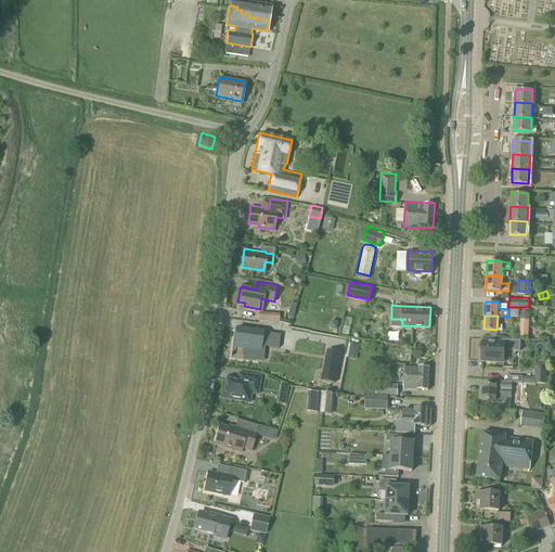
[(529,318),(520,318),(520,328),(529,328),(529,318)]
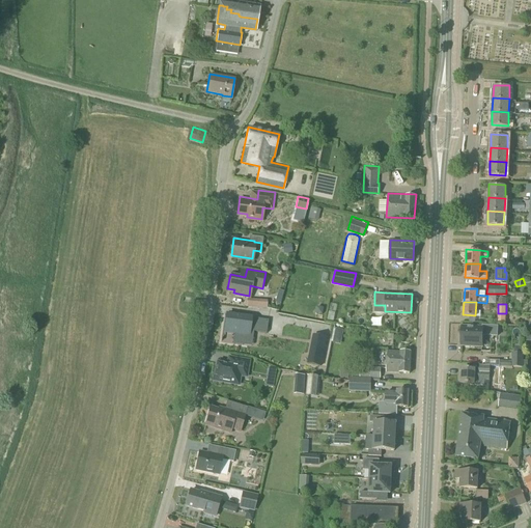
[(231,342),(242,344),(242,343),(246,343),(248,329),(252,330),(252,331),(266,333),(268,320),(223,313),(221,331),(233,333),(231,342)]
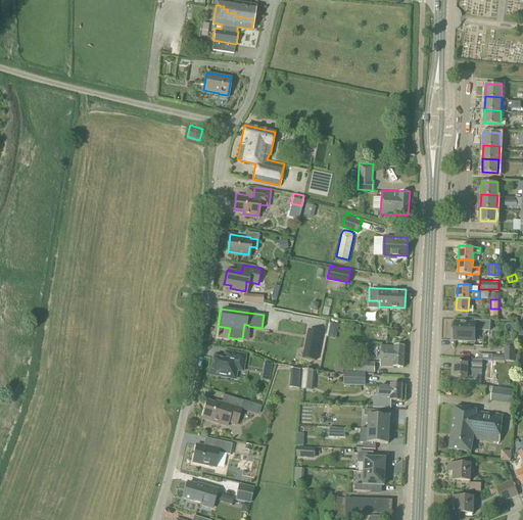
[(489,329),(490,319),(475,318),(475,320),(455,318),(454,330),(453,331),(453,335),(454,336),(454,339),(475,340),(475,328),(489,329)]
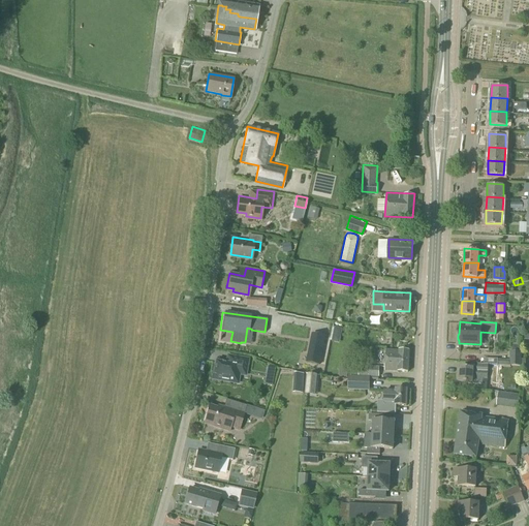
[(306,360),(318,362),(323,334),(311,331),(306,360)]
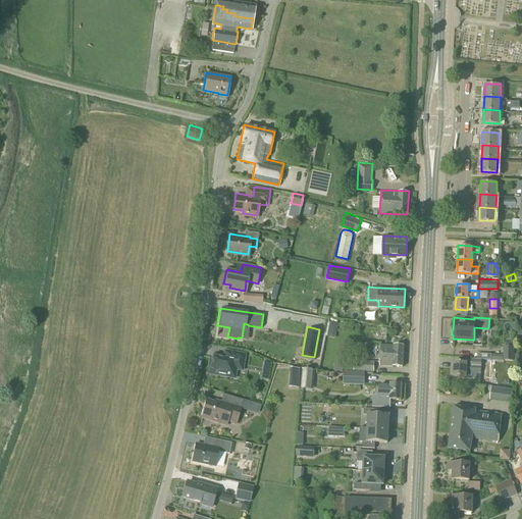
[(491,358),(503,359),(503,358),(514,359),(514,332),(508,332),(508,338),(505,338),(505,344),(502,344),(502,355),(490,355),(490,352),(477,351),(477,357),(481,358),(481,357),(483,357),(483,358),(491,358)]
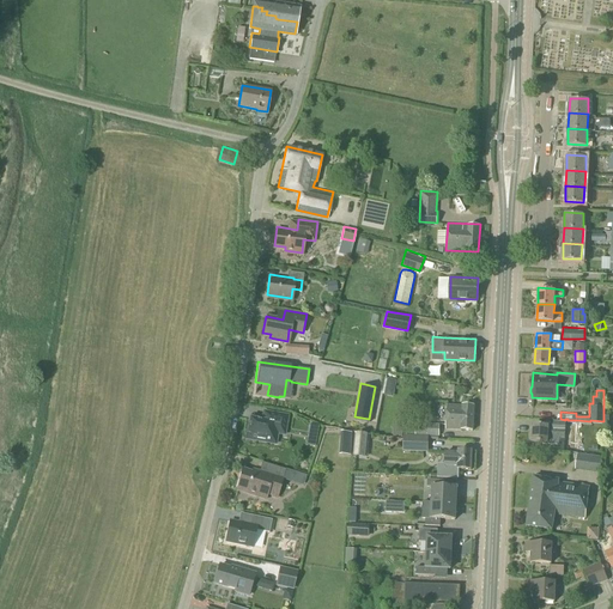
[(462,403),(447,402),(445,426),(461,427),(473,428),(474,403),(462,403)]
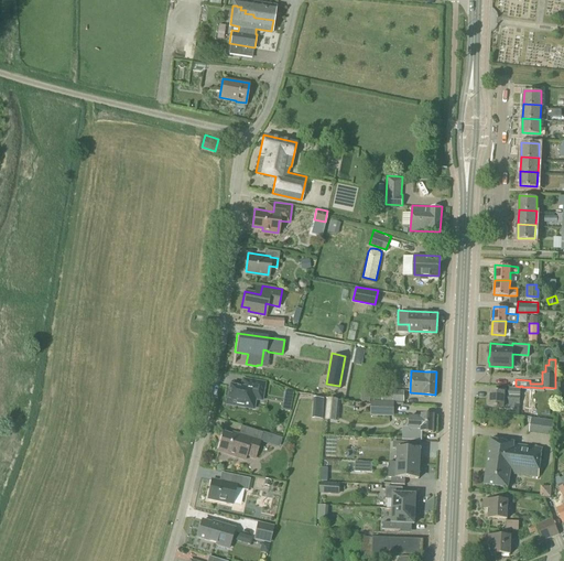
[(263,381),(241,378),(240,386),(229,385),(229,390),(227,390),(225,403),(252,408),(253,399),(261,400),(263,381)]
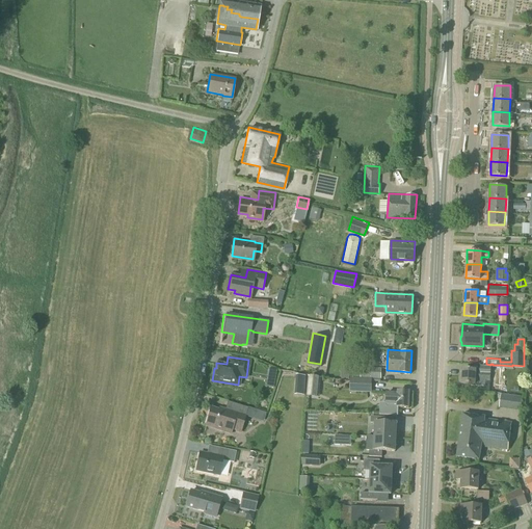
[(341,376),(349,377),(350,365),(341,364),(341,376)]
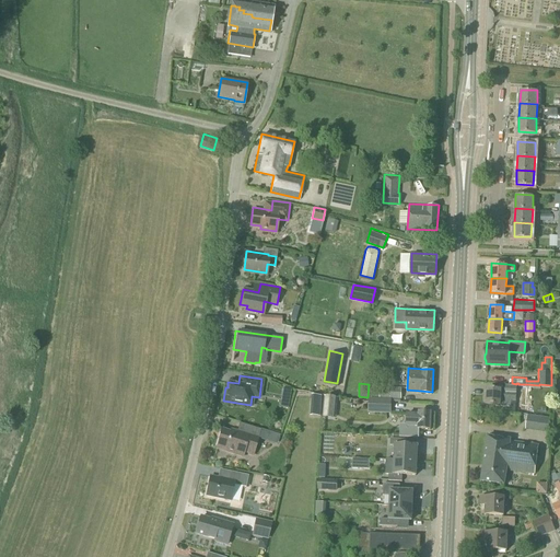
[(512,383),(504,383),(504,389),(501,389),(501,387),(487,386),(487,393),(485,393),(485,402),(500,403),(500,404),(511,405),(510,412),(515,412),(516,384),(512,383)]
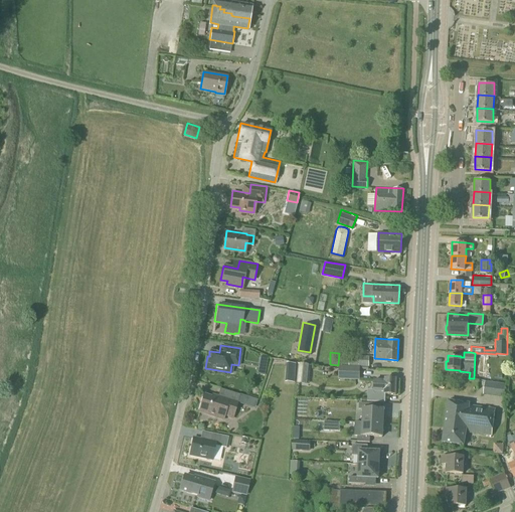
[(484,362),(485,353),(477,353),(476,362),(484,362)]
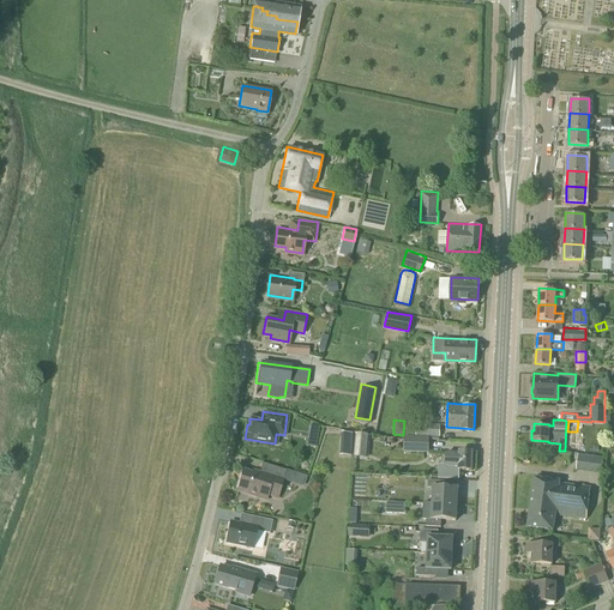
[(440,435),(440,422),(416,422),(408,422),(407,430),(416,432),(415,434),(429,434),(429,435),(440,435)]
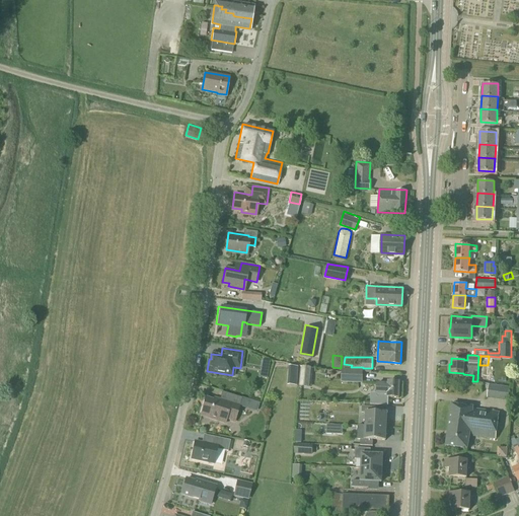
[(313,366),(300,365),(299,384),(311,385),(313,366)]
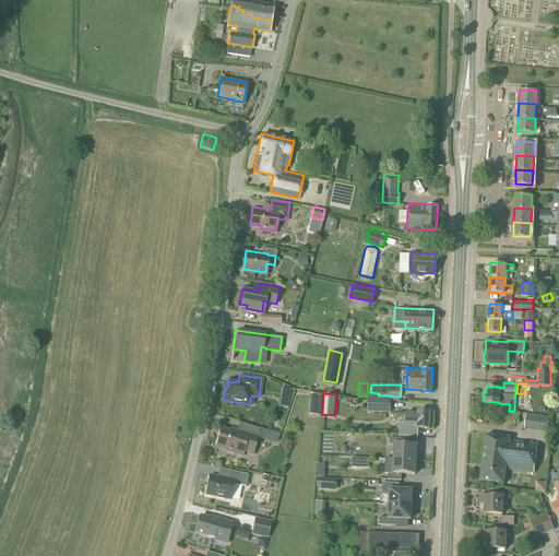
[(368,394),(368,410),(391,411),(391,397),(391,395),(378,395),(368,394)]
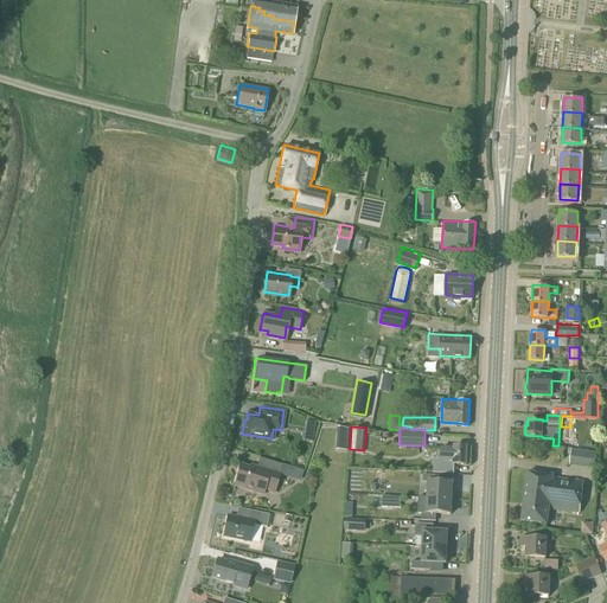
[(467,462),(467,444),(454,444),(454,446),(440,446),(440,457),(433,456),(433,470),(454,472),(454,462),(467,462)]
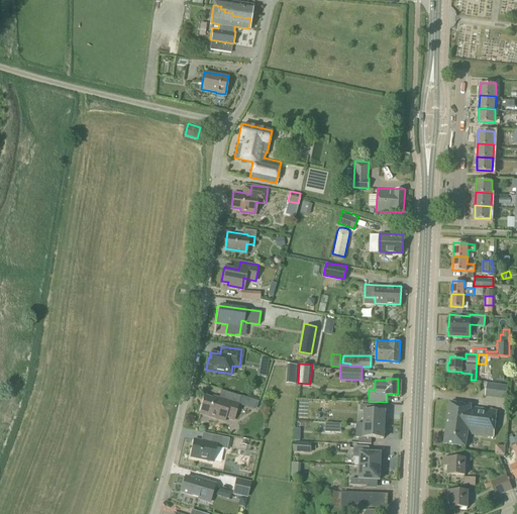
[(506,397),(508,384),(487,381),(485,394),(506,397)]
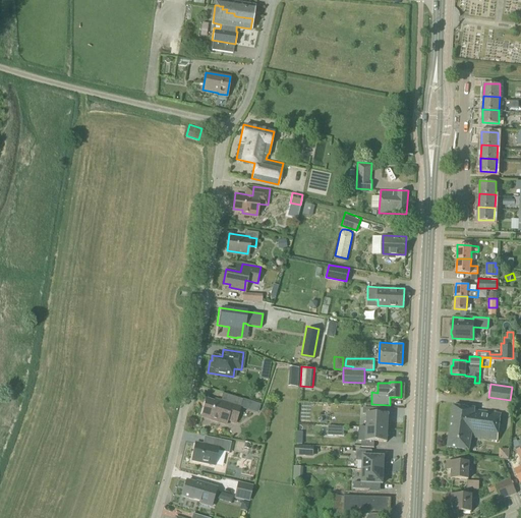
[(242,398),(222,392),(220,400),(219,399),(219,400),(215,402),(206,399),(201,413),(210,416),(212,418),(217,420),(219,418),(220,421),(225,422),(227,418),(231,419),(231,420),(235,421),(239,406),(257,411),(261,403),(242,397),(242,398)]
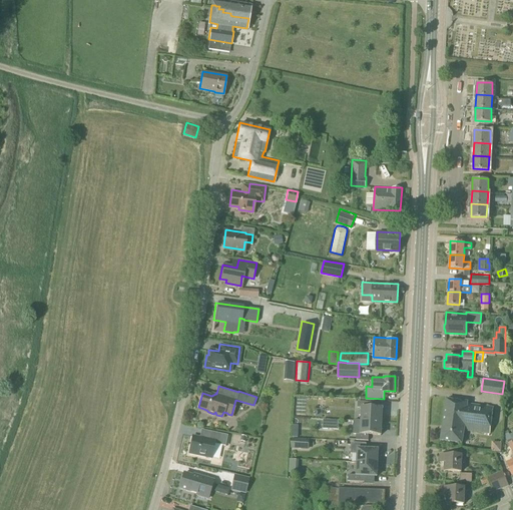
[(490,432),(493,406),(468,402),(468,400),(446,397),(441,439),(462,442),(464,428),(490,432)]
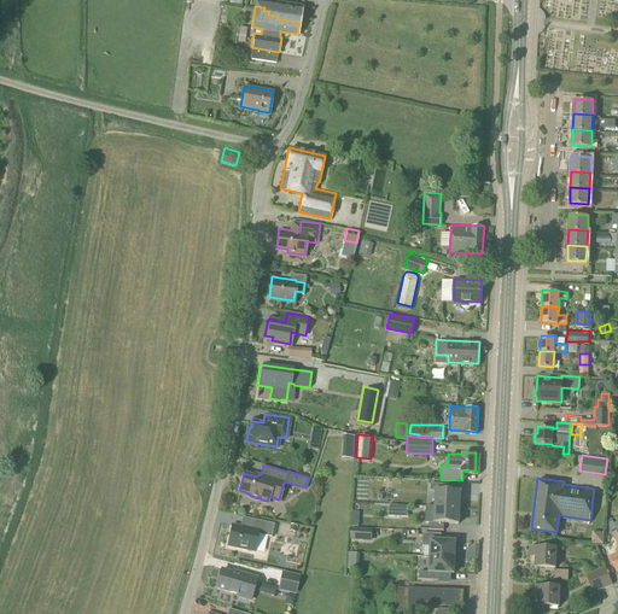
[(436,487),(435,503),(464,504),(464,495),(462,495),(462,487),(456,486),(456,480),(432,480),(432,487),(436,487)]
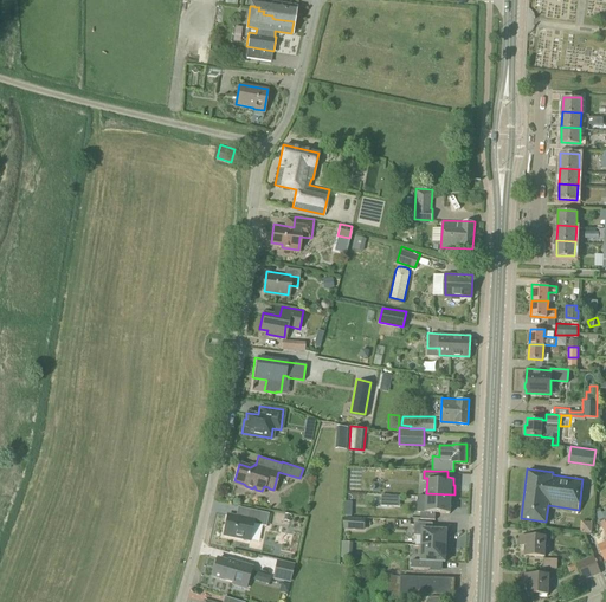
[(455,503),(455,494),(426,493),(426,509),(421,509),(421,516),(436,517),(436,511),(452,511),(452,503),(455,503)]
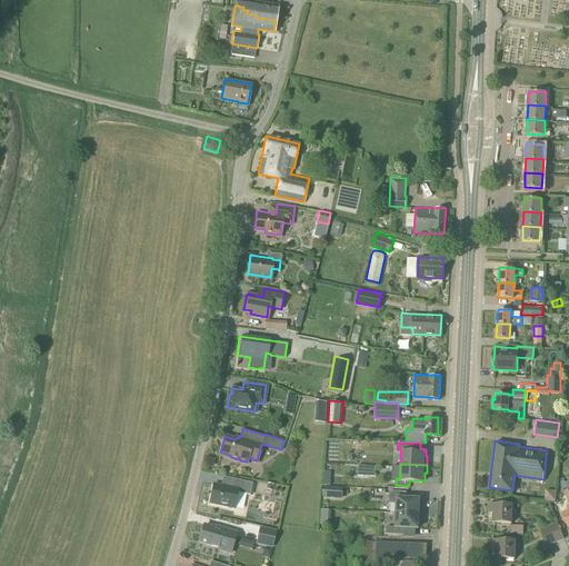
[(249,494),(252,482),(235,477),(232,486),(213,482),(209,502),(233,507),(237,490),(249,494)]
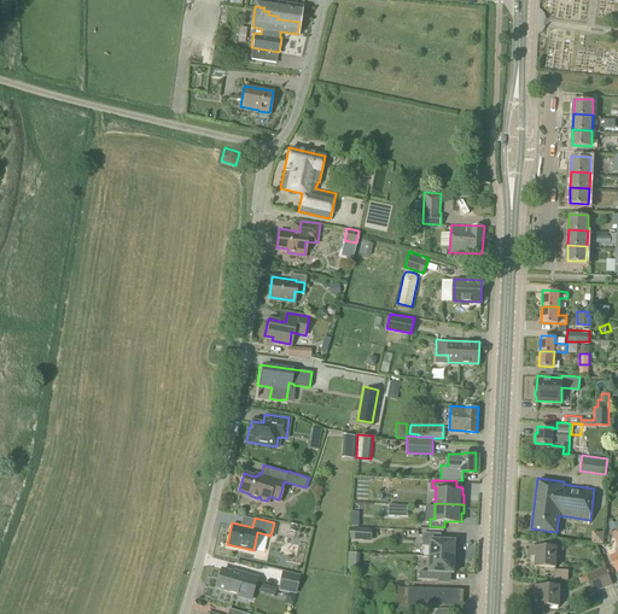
[(362,526),(351,525),(350,538),(361,538),(362,526)]
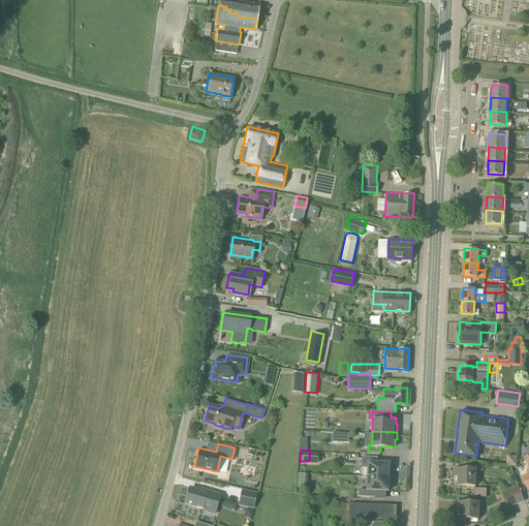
[(518,454),(507,453),(507,462),(517,463),(518,454)]
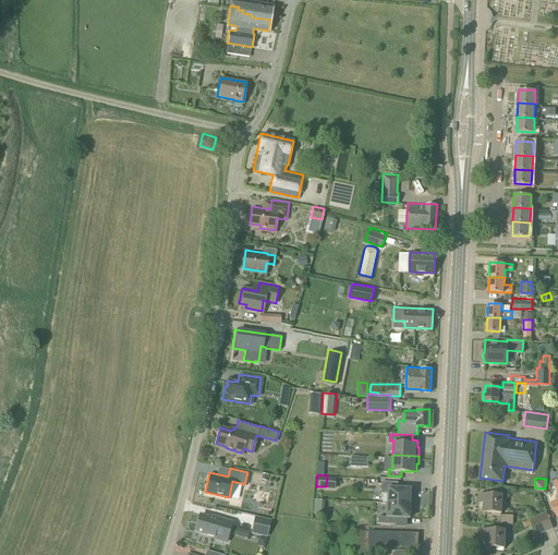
[(387,491),(387,499),(413,501),(413,493),(412,493),(412,485),(398,484),(398,479),(381,479),(381,491),(387,491)]
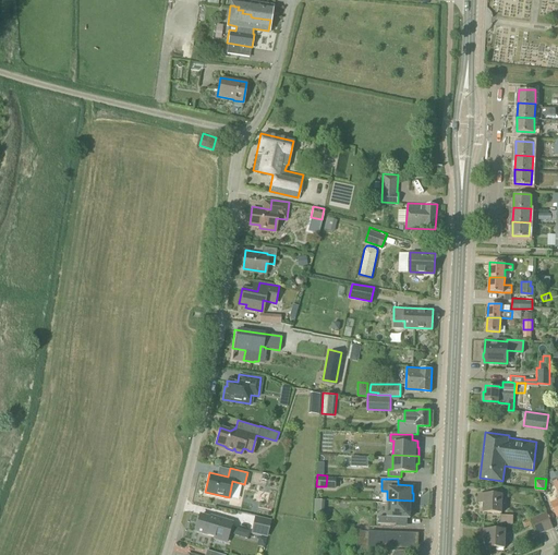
[(501,511),(502,494),(478,493),(478,501),(483,502),(483,510),(501,511)]
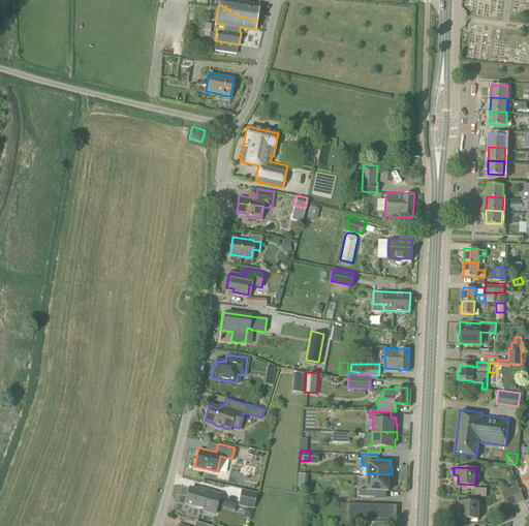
[(392,474),(367,473),(367,487),(359,487),(359,494),(375,494),(375,496),(385,496),(385,490),(390,490),(390,483),(392,483),(392,474)]
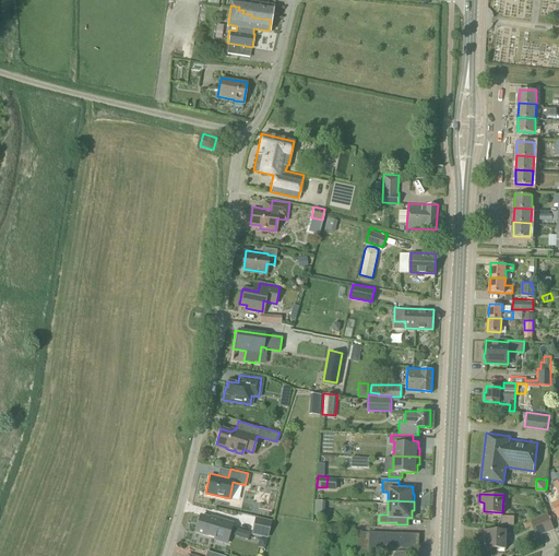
[(539,515),(546,531),(554,528),(547,511),(539,515)]
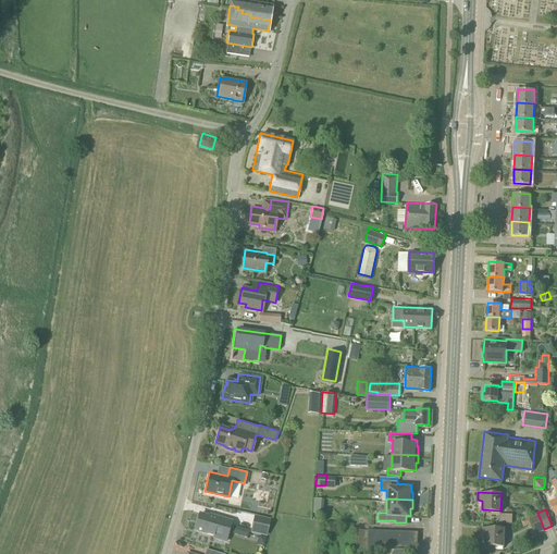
[(214,517),(199,513),(196,525),(197,525),(196,530),(213,534),(215,527),(227,530),(231,520),(214,516),(214,517)]
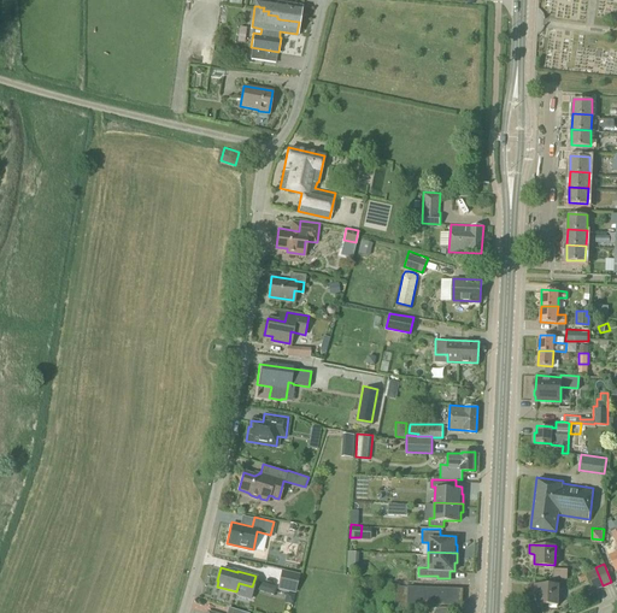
[(594,589),(603,585),(595,567),(587,571),(594,589)]
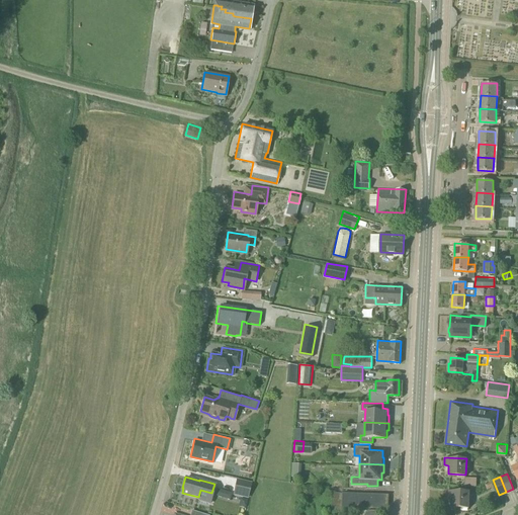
[(247,496),(250,482),(237,479),(234,493),(247,496)]
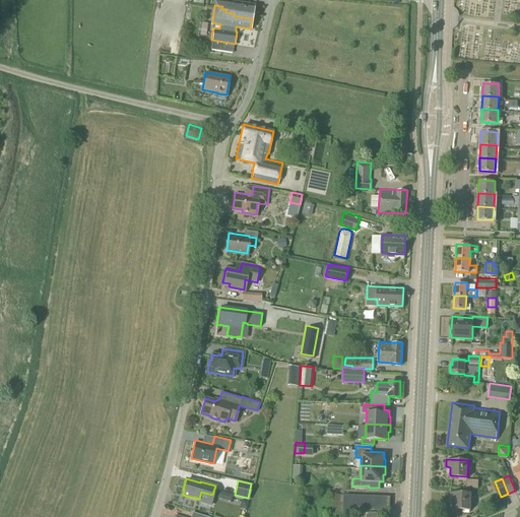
[(470,509),(471,493),(449,492),(449,500),(455,500),(454,508),(470,509)]
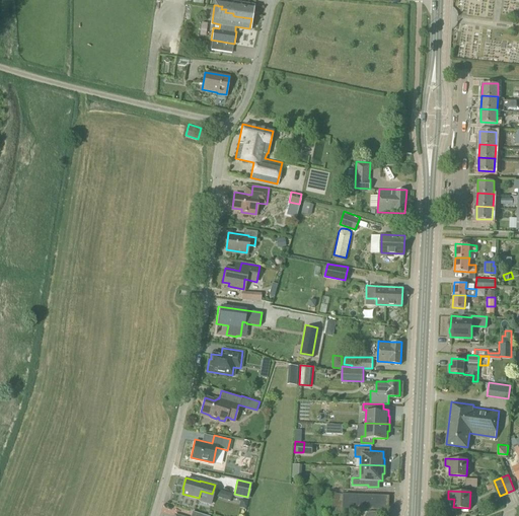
[(366,512),(376,513),(388,513),(389,494),(332,492),(332,499),(321,498),(320,510),(343,511),(366,512)]
